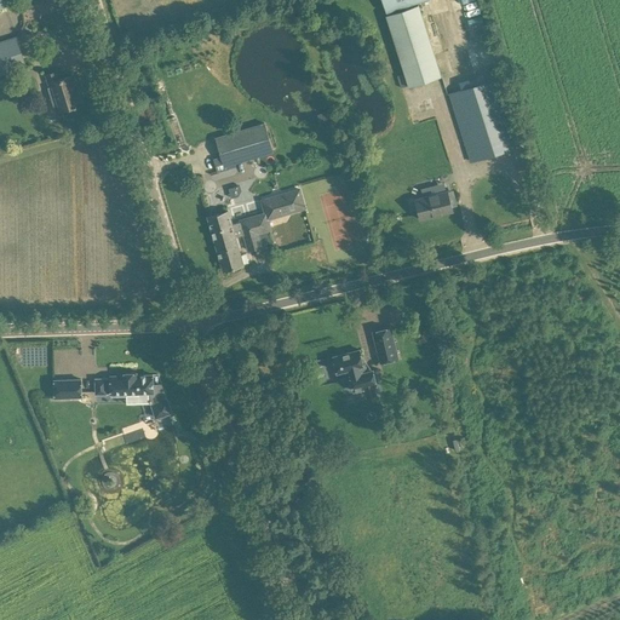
[(382,0),(386,12),(424,0),(382,0)]
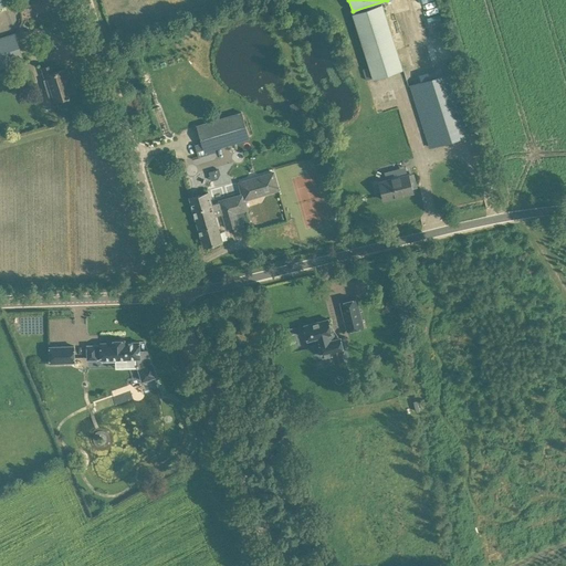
[(402,69),(383,3),(353,13),(373,79),(402,69)]
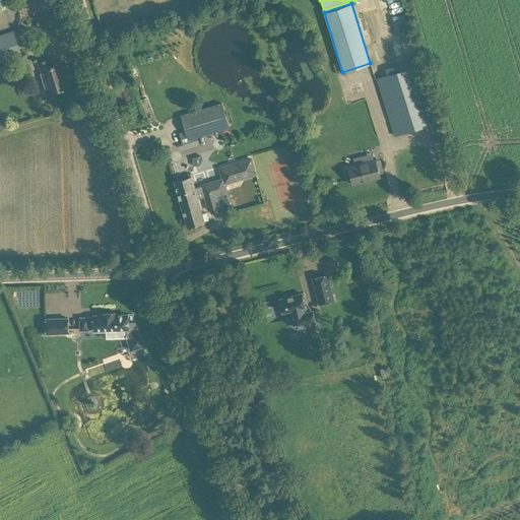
[(19,46),(10,49),(5,34),(4,35),(0,36),(0,62),(12,58),(13,58),(22,55),(19,46)]
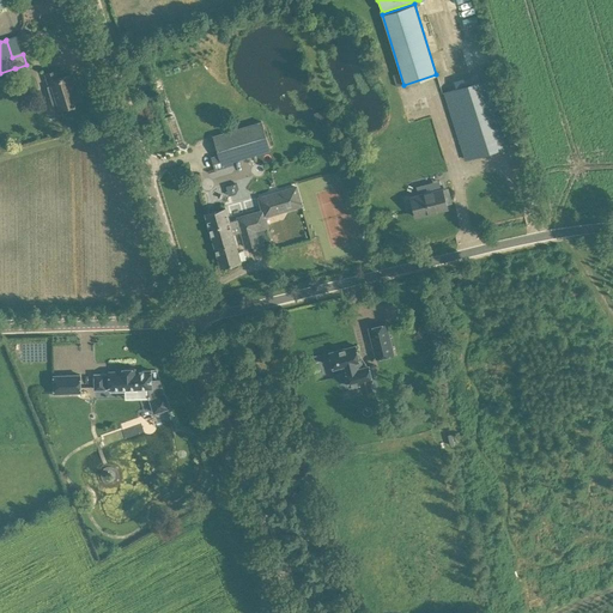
[(55,110),(76,104),(80,103),(77,92),(74,92),(72,84),(73,83),(71,74),(59,79),(56,71),(46,74),(49,86),(48,86),(55,110)]
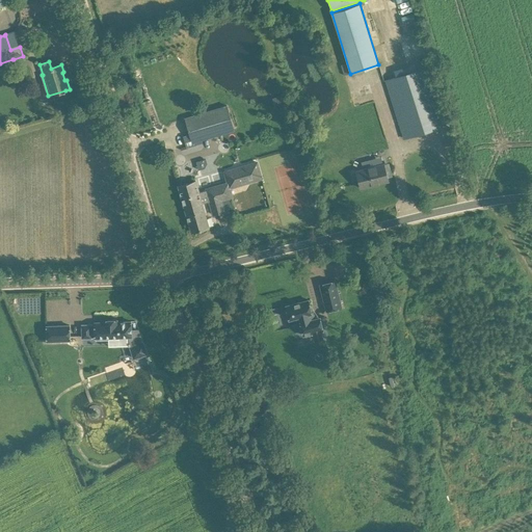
[(446,125),(443,115),(427,68),(386,80),(404,138),(446,125)]
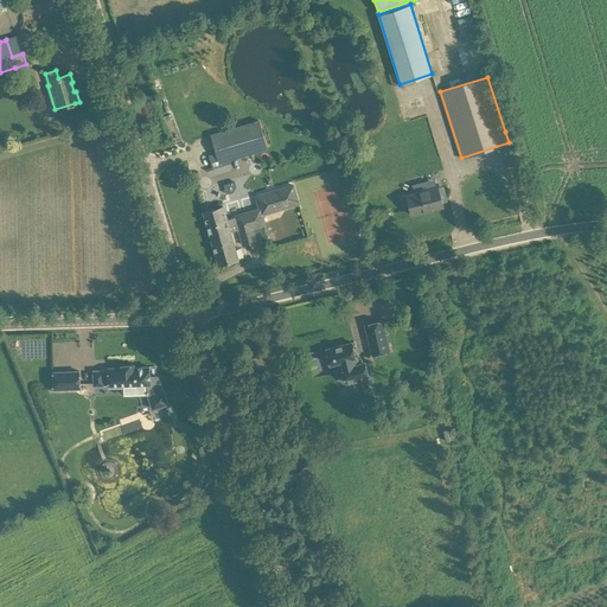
[(325,107),(313,112),(317,122),(330,117),(325,107)]
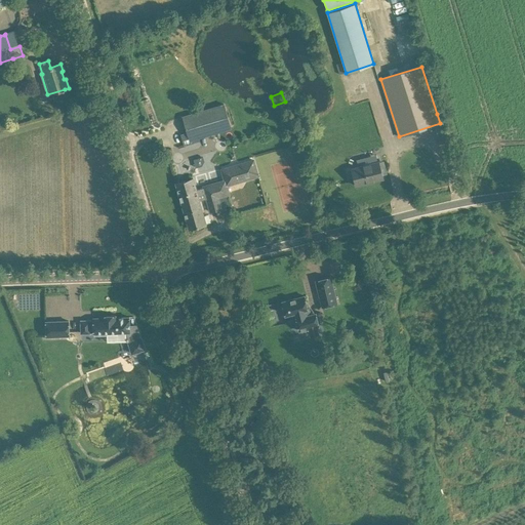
[(185,145),(199,140),(199,138),(232,129),(225,105),(183,117),(188,133),(182,135),(185,145)]
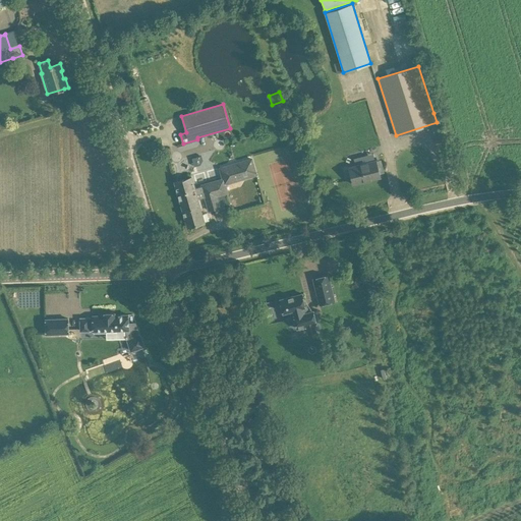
[(366,158),(365,157),(363,157),(361,157),(360,157),(358,158),(357,159),(356,160),(356,162),(356,164),(356,165),(355,166),(349,167),(351,174),(353,184),(381,177),(380,173),(379,168),(378,167),(377,160),(374,161),(369,162),(368,160),(367,159),(366,158)]
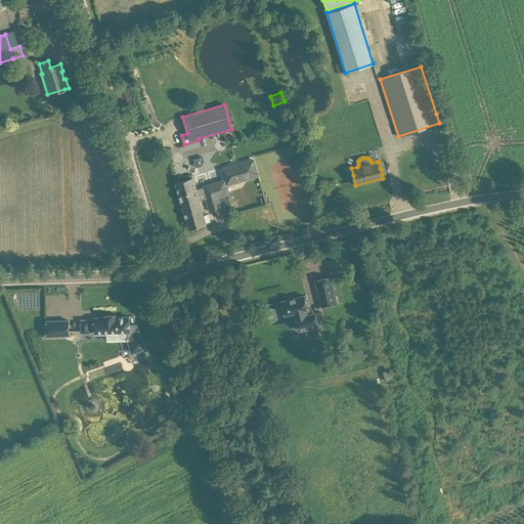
[(224,179),(226,184),(258,176),(253,160),(221,169),(224,179)]
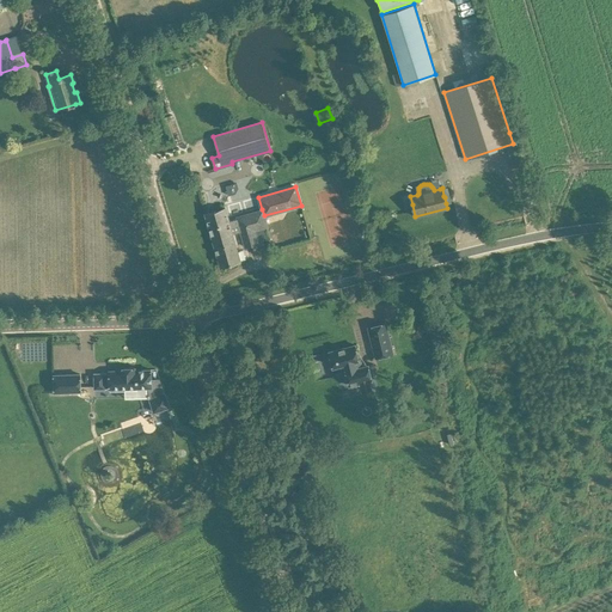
[(230,221),(225,208),(206,214),(212,238),(232,232),(233,234),(242,232),(238,219),(230,221)]
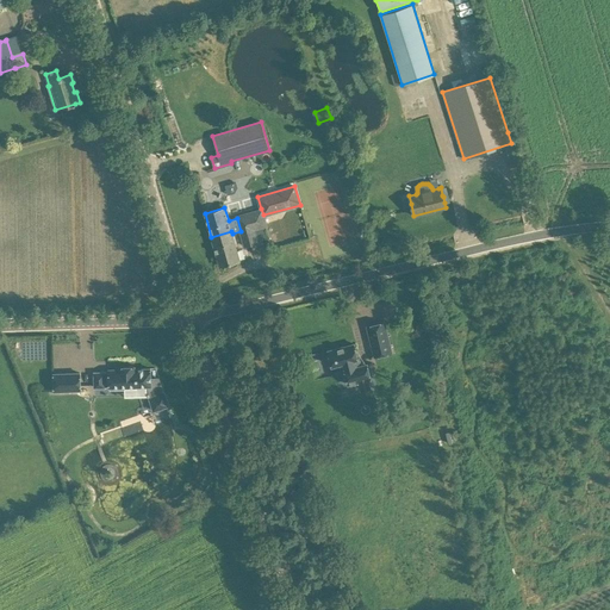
[(267,225),(263,215),(261,209),(243,215),(243,216),(237,218),(241,231),(241,232),(254,229),(267,225)]
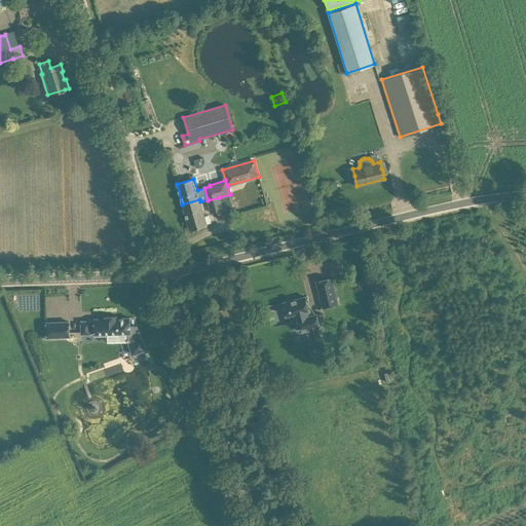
[(222,209),(219,197),(208,200),(211,212),(222,209)]
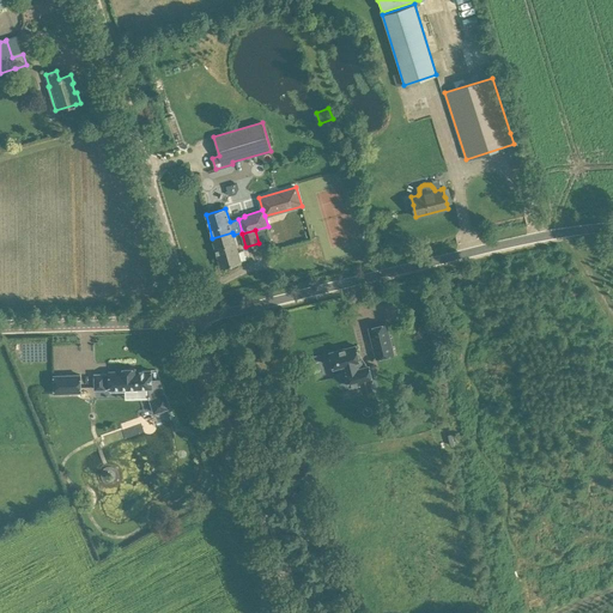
[(241,261),(234,235),(232,232),(212,238),(220,267),(241,261)]
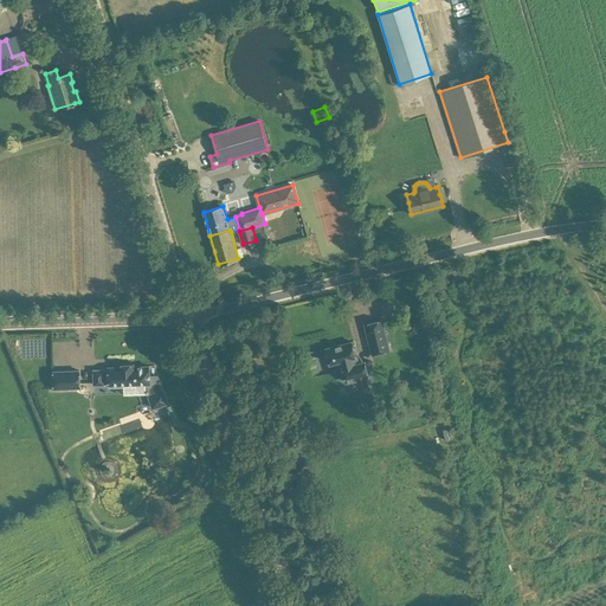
[(382,320),(365,324),(372,354),(389,350),(382,320)]
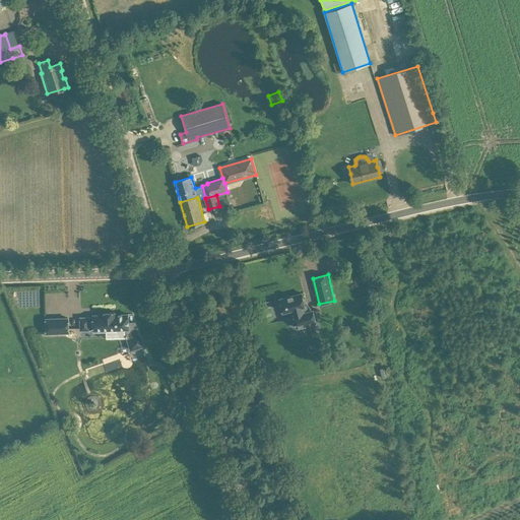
[(302,293),(279,299),(283,312),(290,310),(293,316),(295,316),(298,328),(316,323),(313,310),(312,310),(308,311),(307,305),(305,306),(304,300),(302,293)]
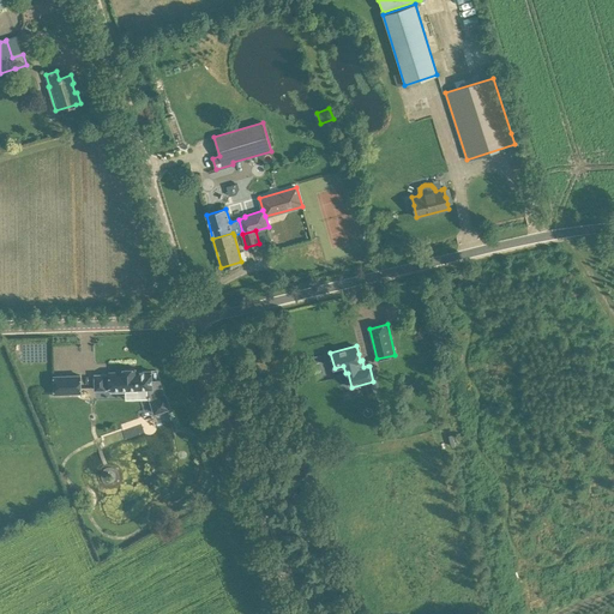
[(106,374),(95,374),(95,390),(110,389),(127,389),(128,390),(130,391),(132,391),(133,391),(136,390),(137,389),(148,389),(150,395),(150,396),(149,396),(149,398),(150,398),(151,398),(151,399),(151,401),(150,401),(155,413),(169,408),(166,396),(161,381),(151,380),(151,371),(136,371),(136,368),(124,368),(118,369),(118,372),(109,372),(109,374),(106,374)]
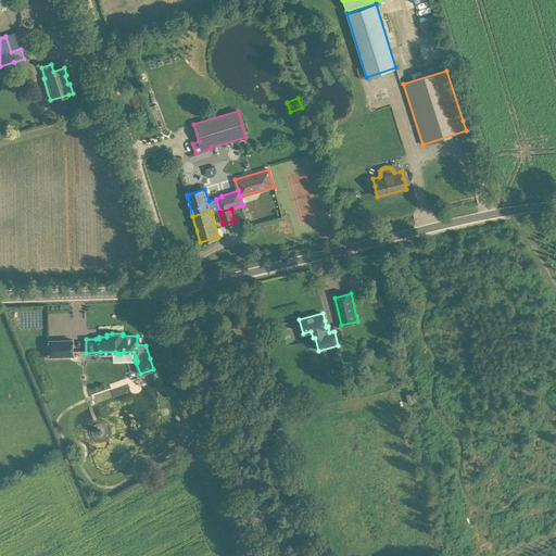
[(73,340),(49,341),(49,356),(73,356),(73,340)]
